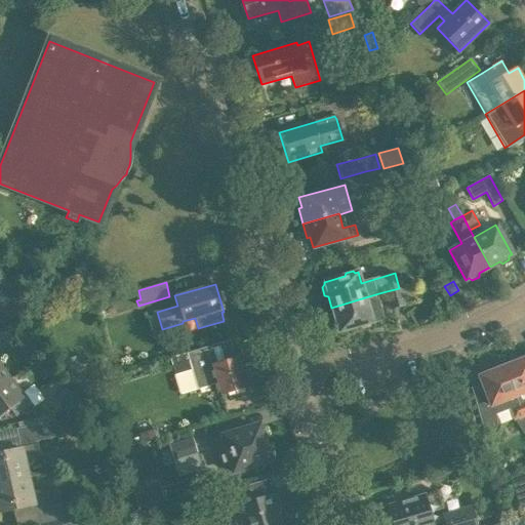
[(399,288),(387,291),(391,307),(404,303),(399,288)]
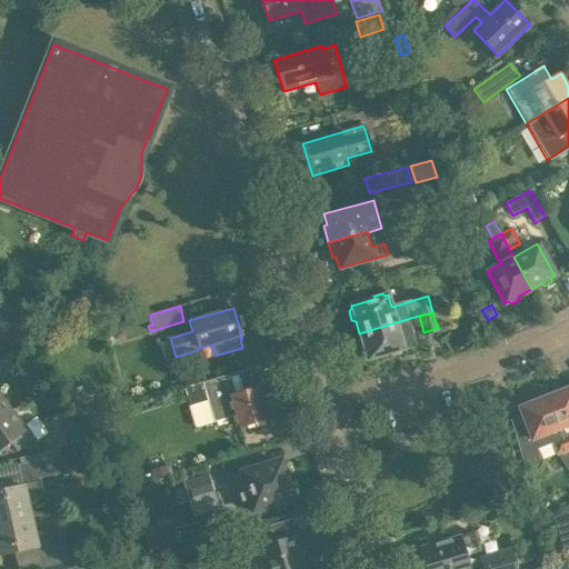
[(407,319),(359,333),(362,345),(360,348),(362,357),(366,358),(367,361),(389,355),(392,357),(400,355),(401,351),(415,347),(407,319)]
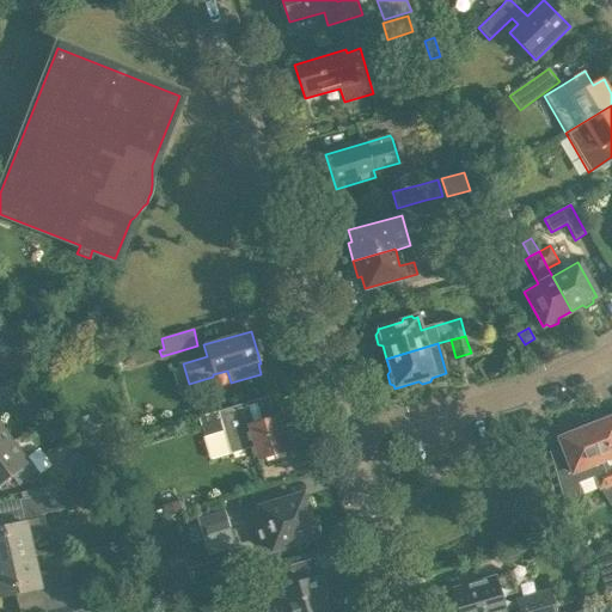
[(14,369),(2,377),(8,387),(20,380),(14,369)]
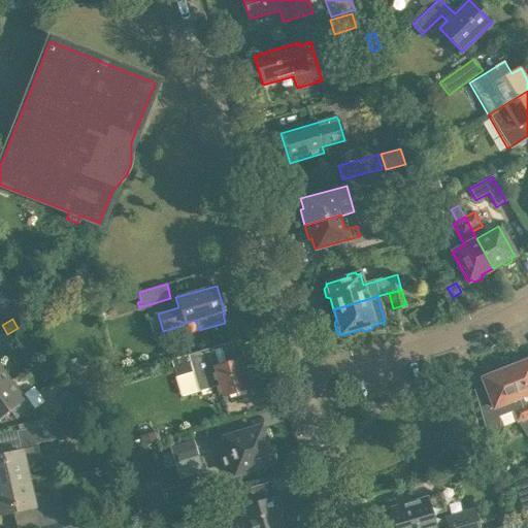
[(229,342),(188,355),(198,392),(219,386),(222,397),(249,390),(239,360),(234,362),(229,342)]
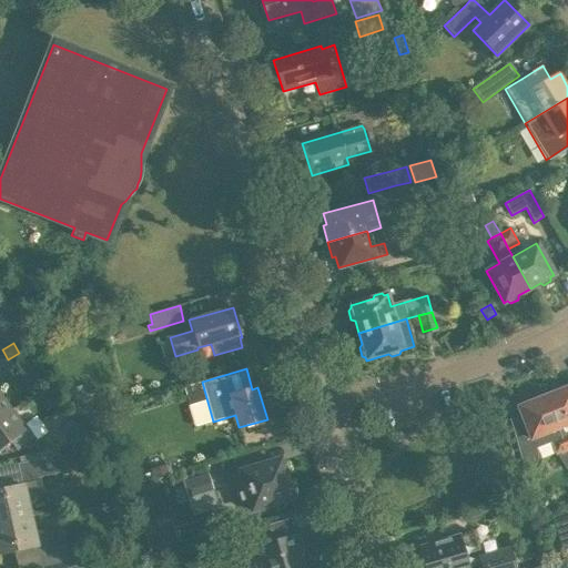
[(38,376),(32,381),(38,387),(43,384),(38,376)]
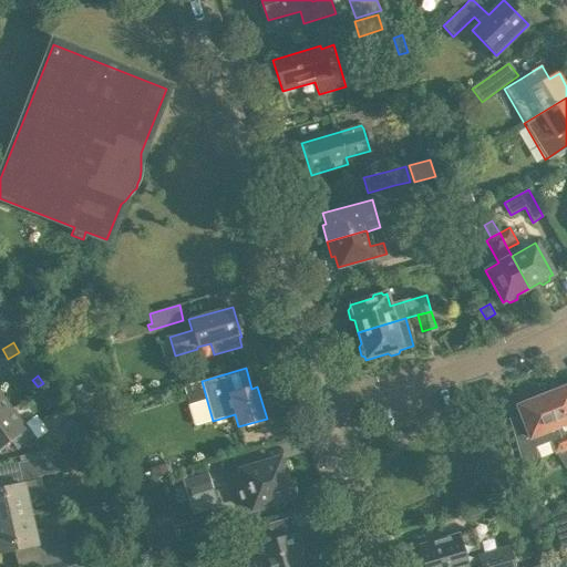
[(38,387),(34,390),(38,394),(43,397),(51,389),(44,382),(43,383),(38,387)]
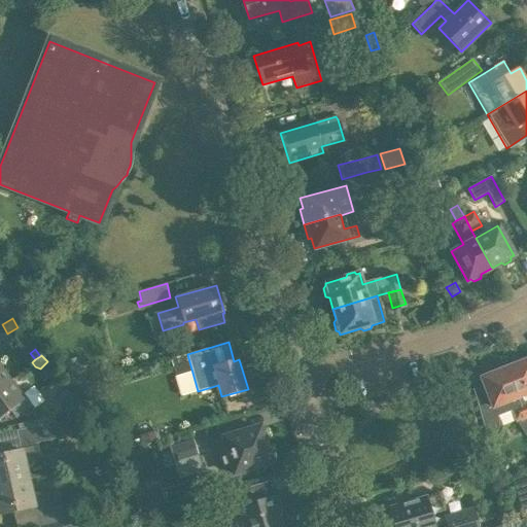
[(516,364),(506,369),(525,417),(526,416),(526,359),(524,357),(517,360),(516,364)]
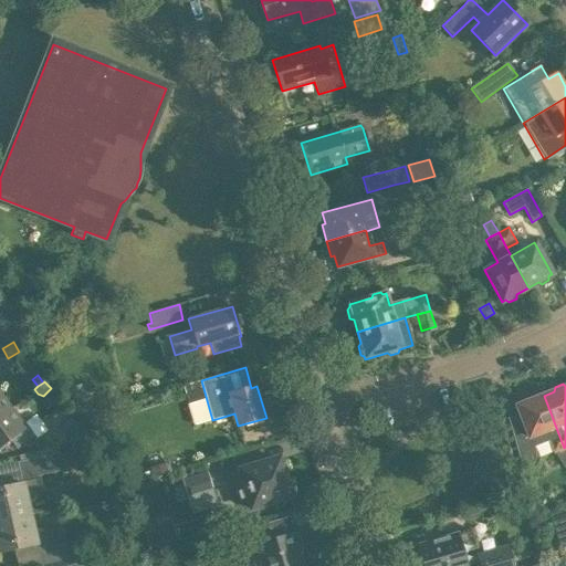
[(0,417),(11,409),(0,395),(0,417)]
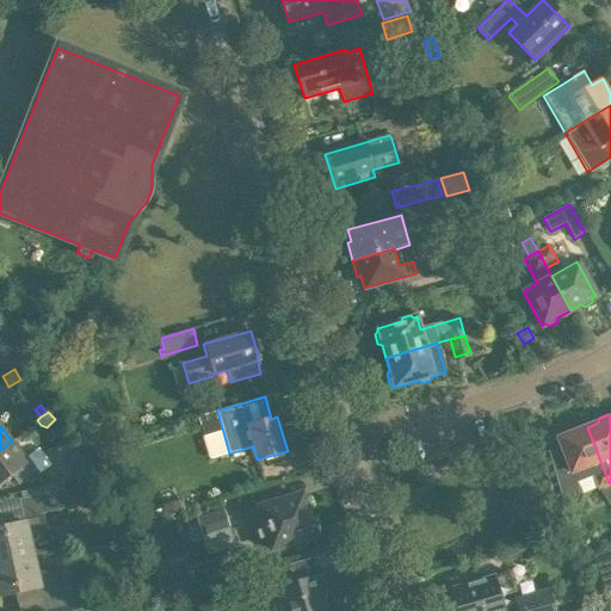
[(92,427),(76,432),(81,448),(97,443),(92,427)]
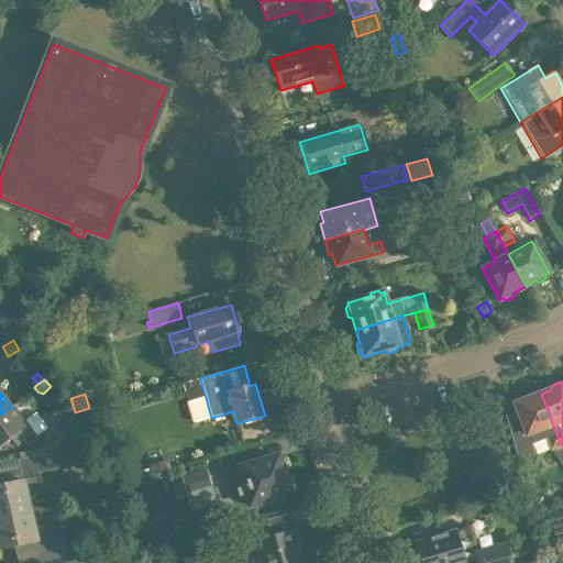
[(518,412),(506,418),(520,468),(532,464),(532,446),(531,444),(545,438),(550,450),(561,445),(541,394),(530,398),(527,396),(520,398),(519,403),(515,405),(518,412)]
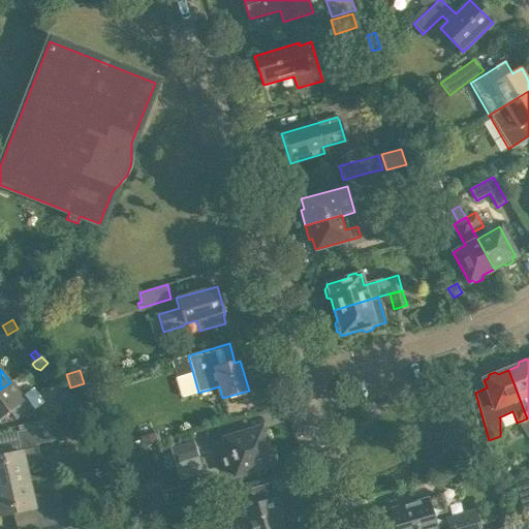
[(10,382),(0,390),(0,419),(8,413),(13,422),(30,409),(25,402),(10,382)]
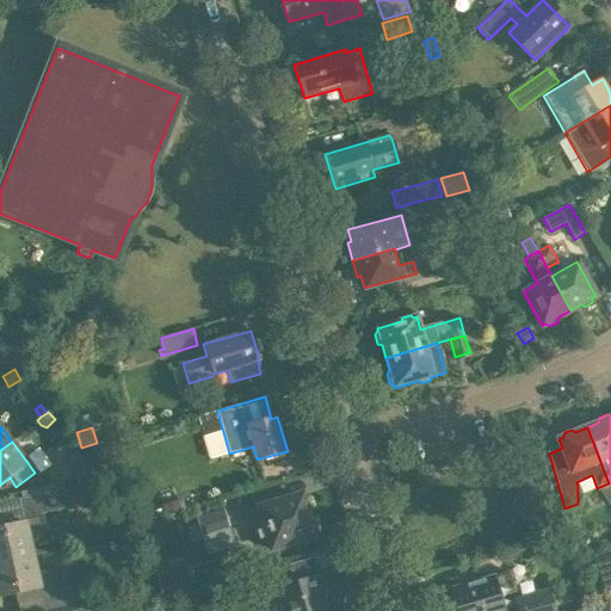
[(81,461),(69,467),(78,482),(90,476),(81,461)]
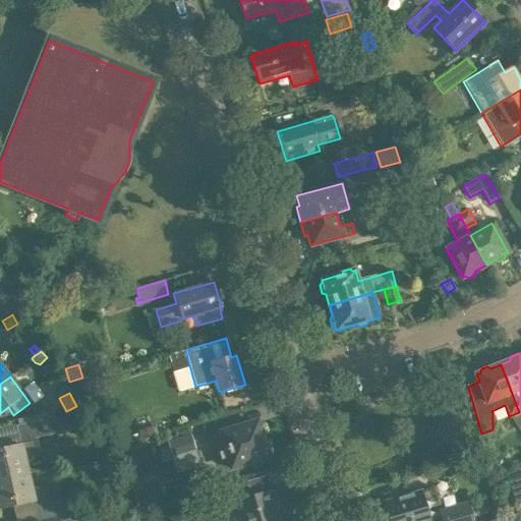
[(20,447),(0,451),(0,480),(27,475),(24,461),(41,457),(38,441),(60,437),(57,419),(16,427),(20,447)]
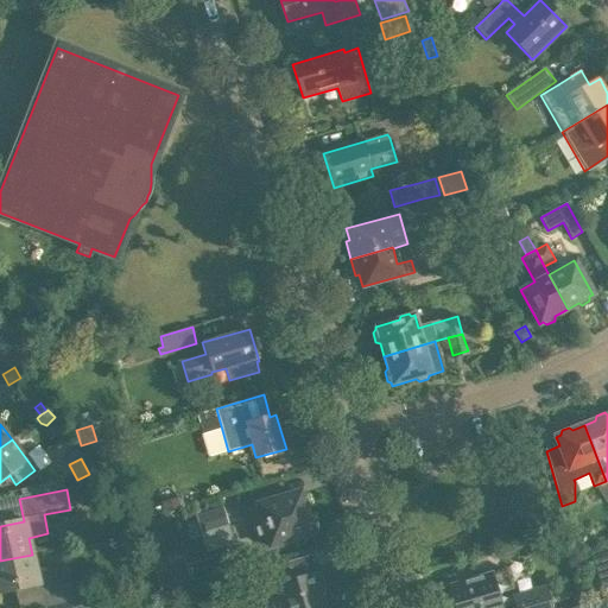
[(267,538),(270,546),(311,533),(299,493),(246,510),(255,542),(267,538)]
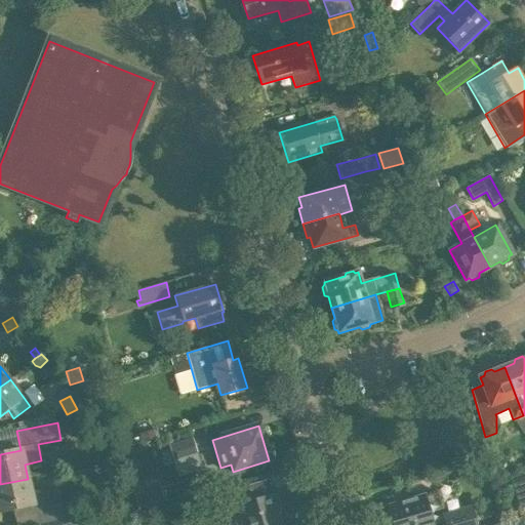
[(437,445),(449,448),(453,430),(441,428),(437,445)]
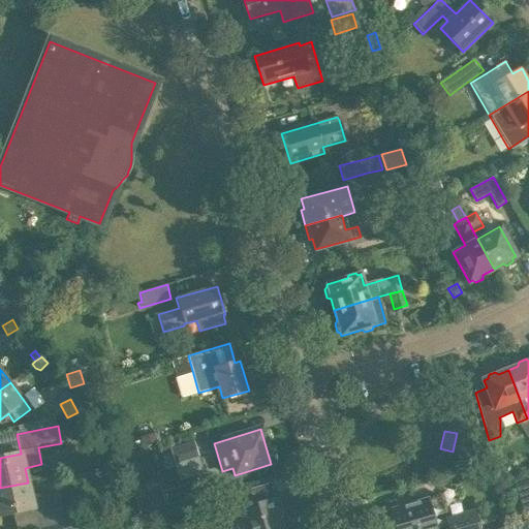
[(154,432),(139,436),(139,438),(142,443),(156,439),(154,432)]
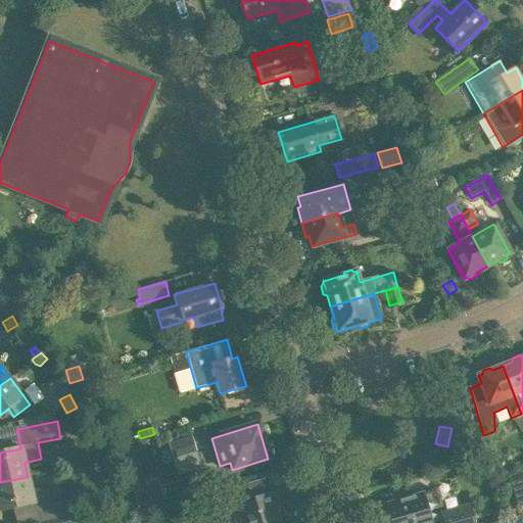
[(192,438),(170,445),(175,460),(196,453),(192,438)]
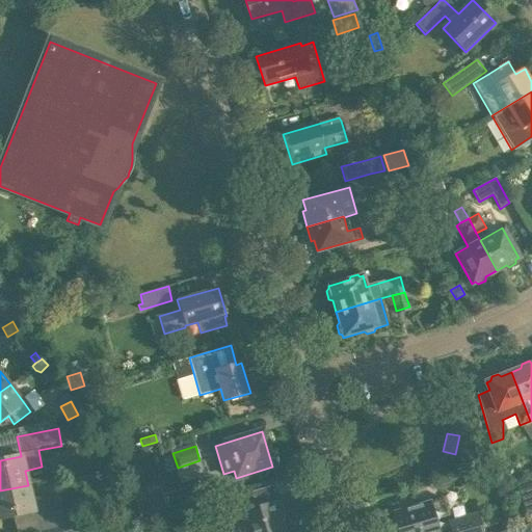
[(147,484),(132,488),(134,495),(148,490),(147,484)]
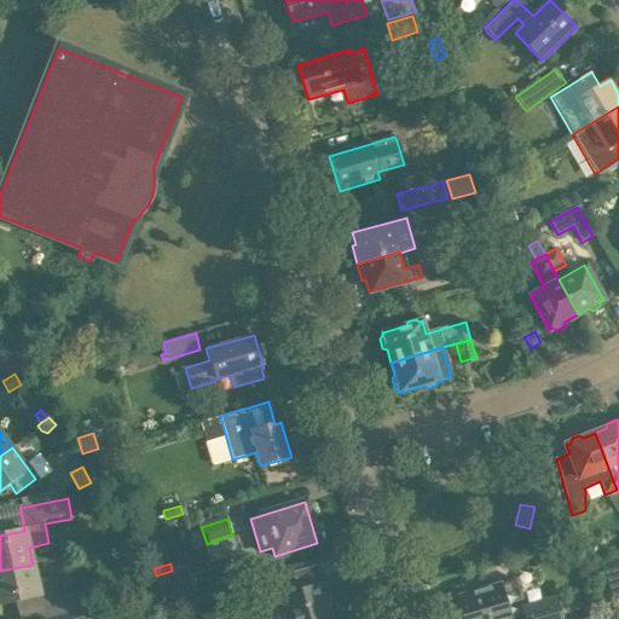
[(55,618),(81,614),(77,595),(61,599),(56,579),(36,583),(33,565),(0,571),(0,605),(39,597),(42,618),(55,618)]
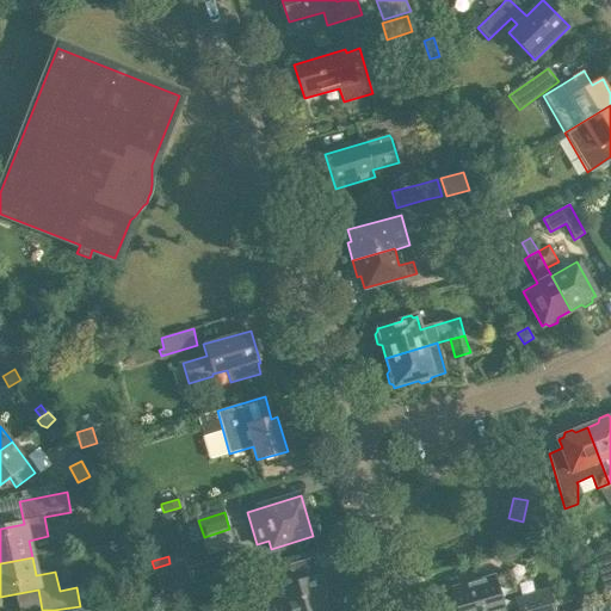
[(610,557),(596,563),(604,591),(610,587),(610,557)]
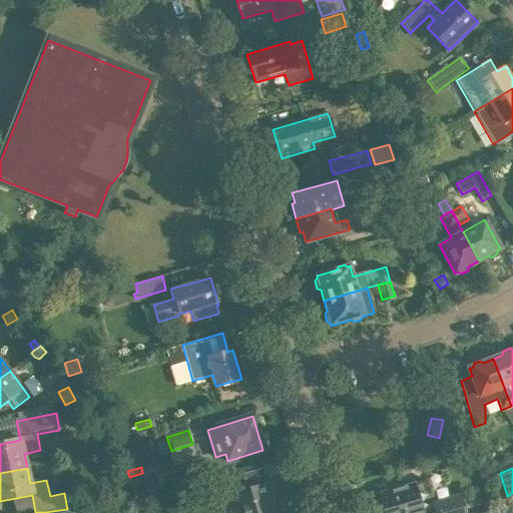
[(157,472),(147,473),(149,491),(160,490),(157,472)]
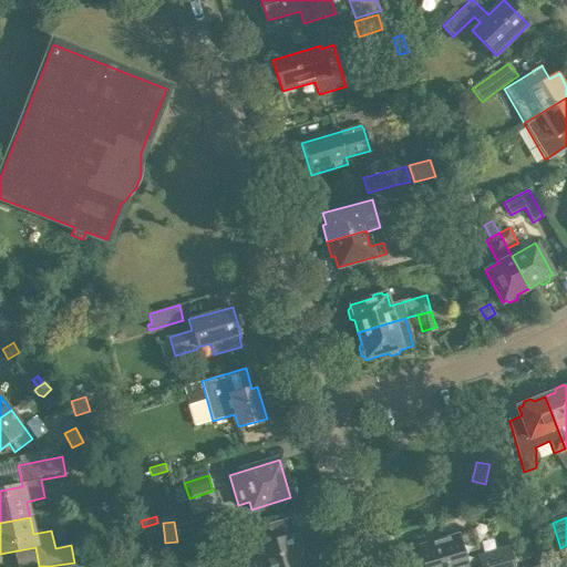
[(472,529),(418,546),(423,566),(465,566),(463,555),(478,550),(472,529)]
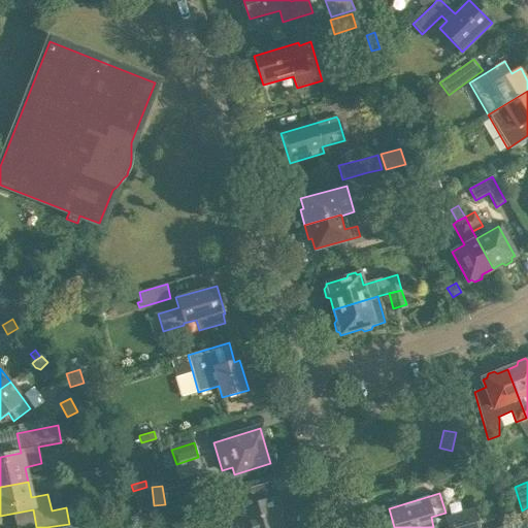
[(284,527),(275,497),(254,502),(253,497),(229,503),(235,527),(284,527)]
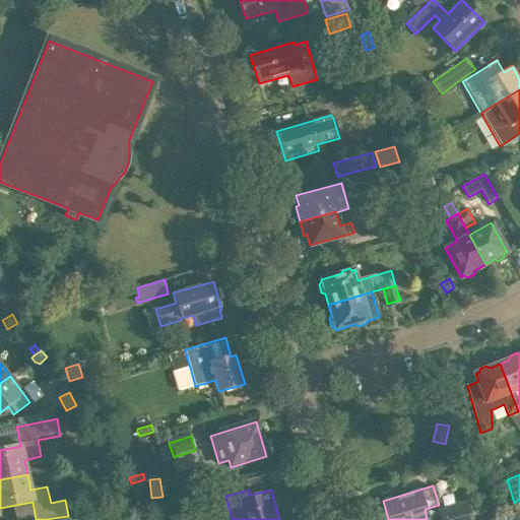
[(471,519),(469,509),(442,517),(442,519),(471,519)]
